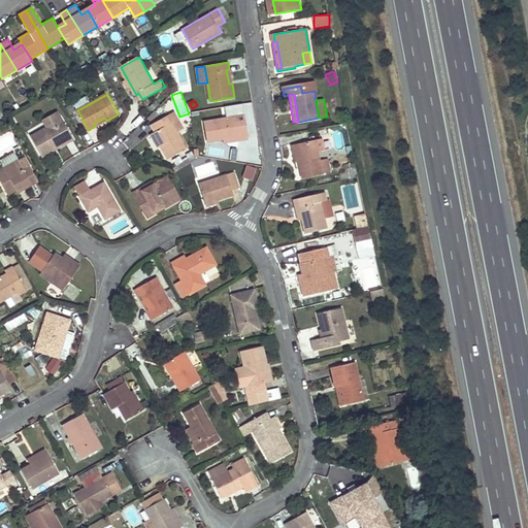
[(45,120),(48,127),(64,119),(61,111),(45,120)]
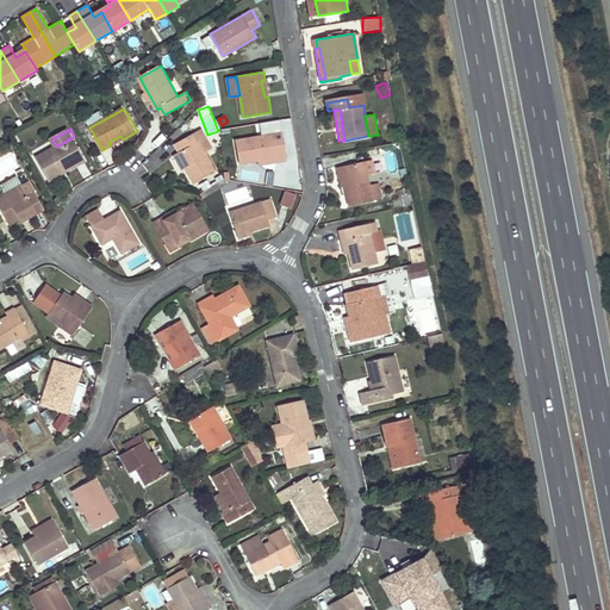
[(203,139),(198,131),(176,143),(180,151),(178,153),(194,182),(216,170),(199,142),(203,139)]
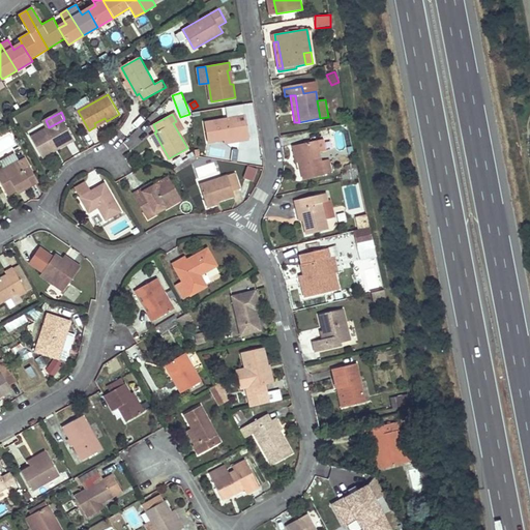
[(251,139),(246,120),(239,121),(238,116),(205,122),(209,142),(225,139),(240,136),(241,141),(251,139)]
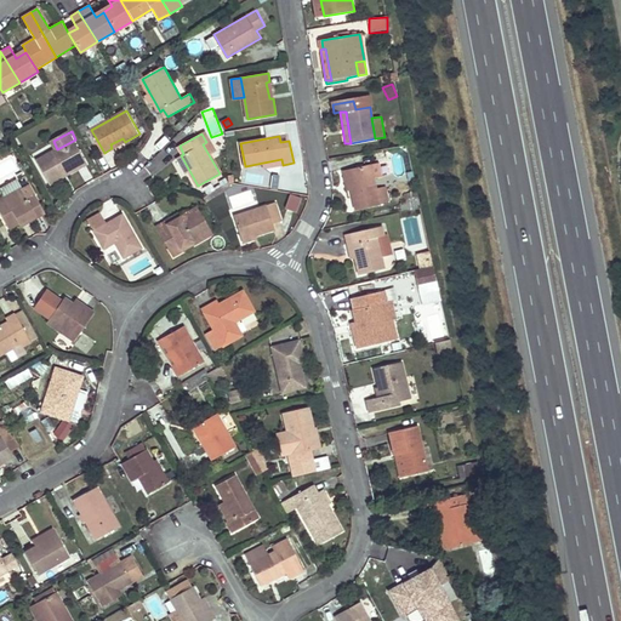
[(123,138),(110,144),(112,148),(125,142),(123,138)]
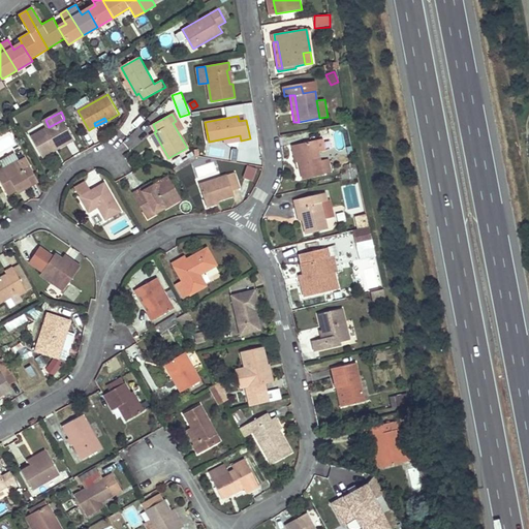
[(75,138),(64,119),(49,127),(33,136),(44,157),(56,150),(55,148),(66,141),(67,144),(75,138)]
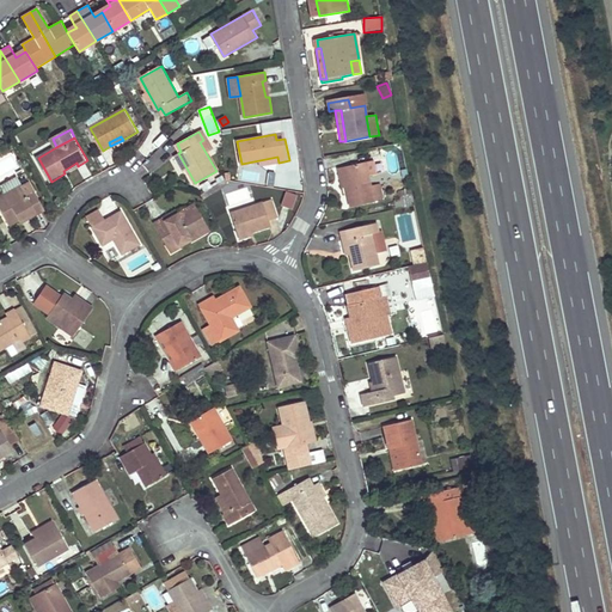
[(366,161),(343,166),(347,187),(352,204),(383,199),(380,183),(371,185),(368,173),(366,161)]
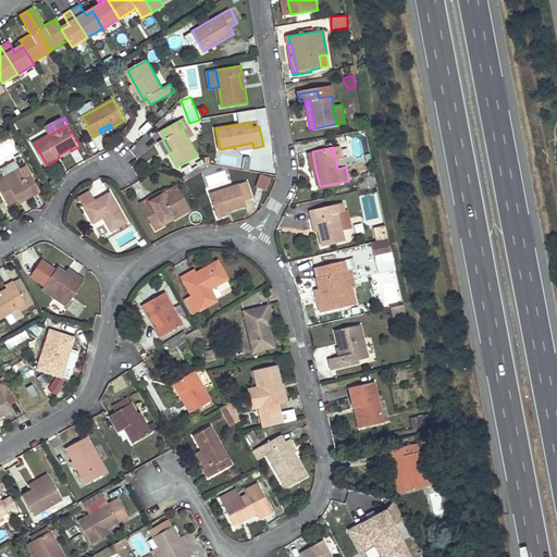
[(70,148),(58,156),(59,158),(71,151),(70,148)]
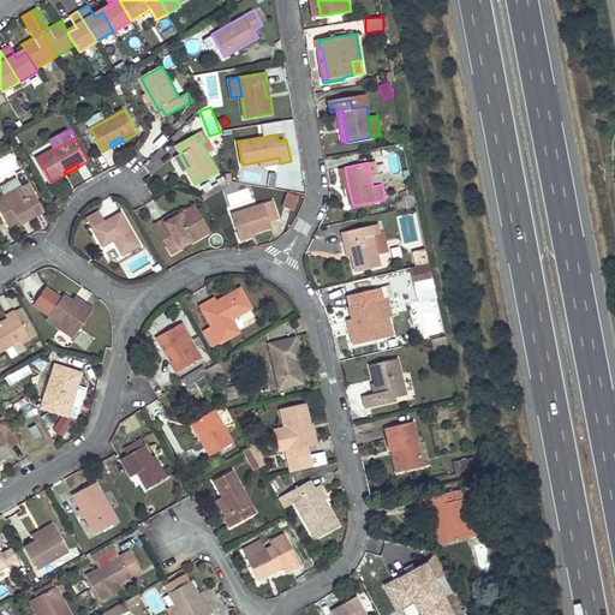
[(243,180),(273,189),(276,174),(264,171),(264,169),(246,165),(243,180)]
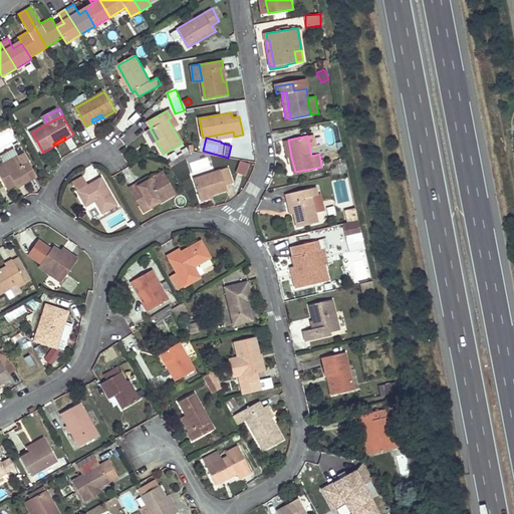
[(190,151),(170,163),(171,166),(192,154),(190,151)]
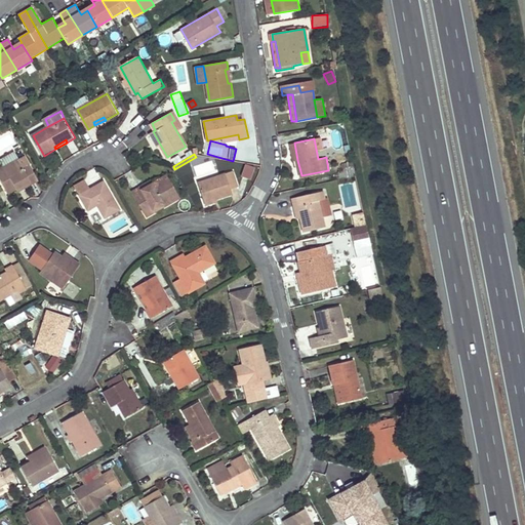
[(25,156),(18,160),(24,169),(30,165),(25,156)]
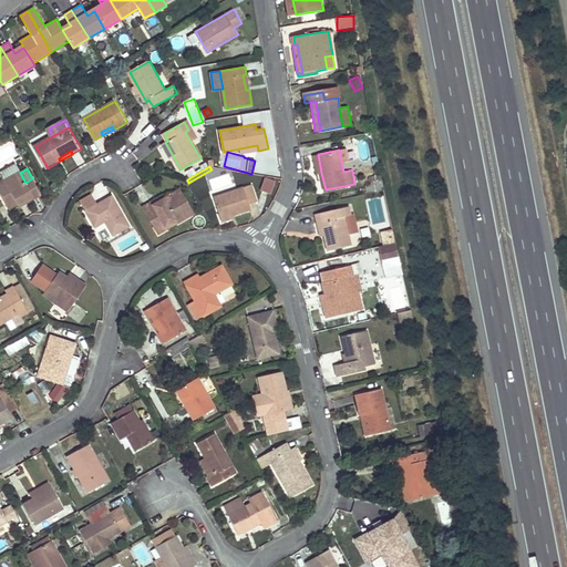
[(20,173),(0,183),(0,194),(9,210),(18,205),(32,196),(34,199),(42,195),(32,178),(26,183),(20,173)]
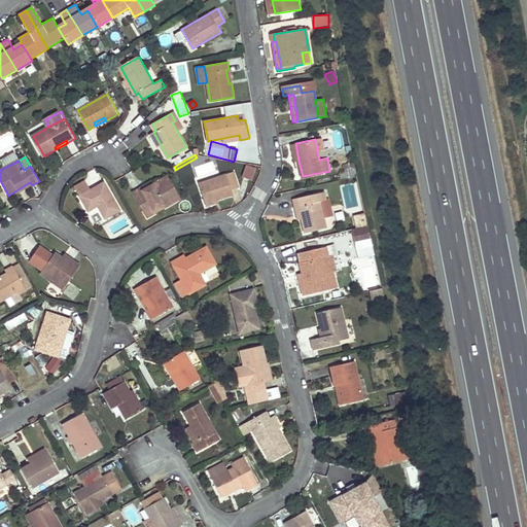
[(197,180),(216,176),(213,162),(194,166),(197,180)]
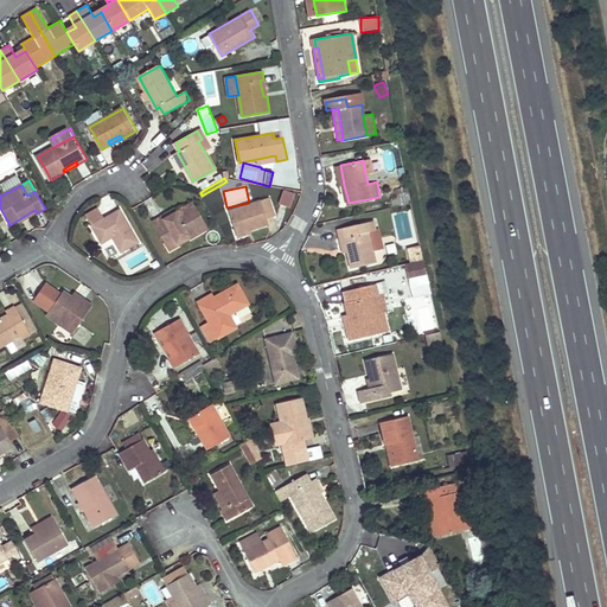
[(292,208),(293,192),(281,191),(280,208),(292,208)]
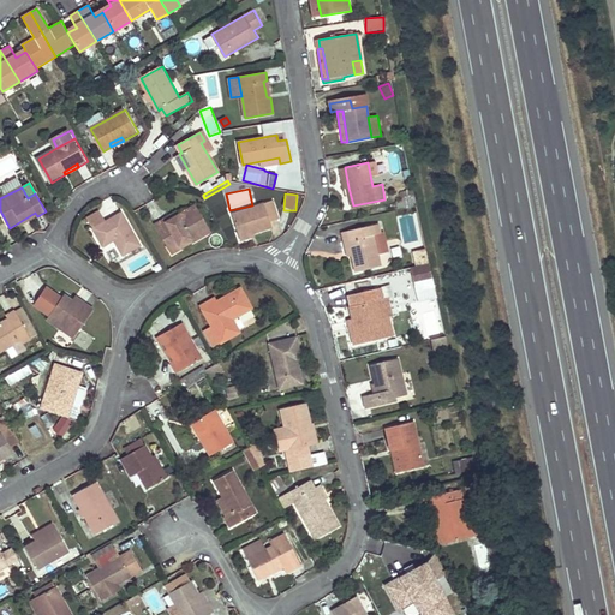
[(279,218),(272,199),(232,213),(240,237),(258,231),(272,226),(270,220),(279,218)]
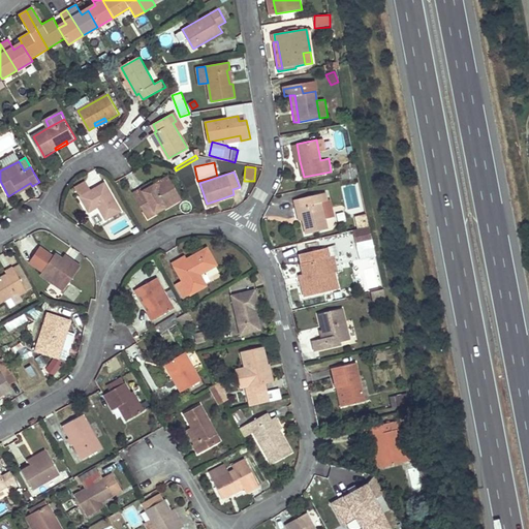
[(142,187),(134,192),(144,209),(151,205),(154,211),(163,205),(165,208),(180,199),(167,176),(153,184),(143,189),(142,187)]
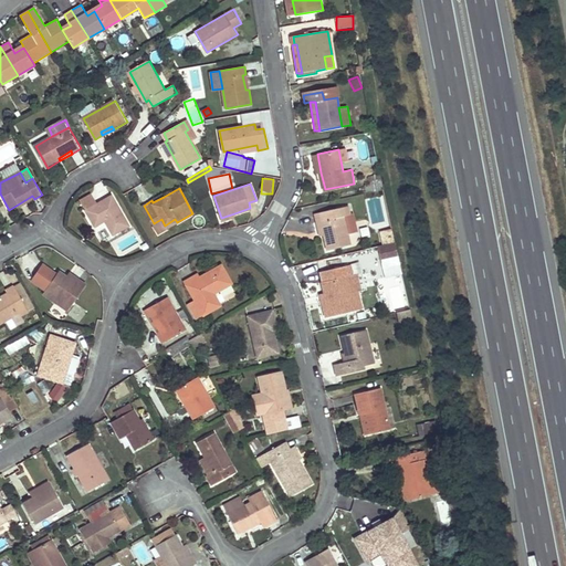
[(128,222),(112,194),(97,201),(92,191),(81,198),(86,208),(94,223),(105,218),(113,231),(128,222)]
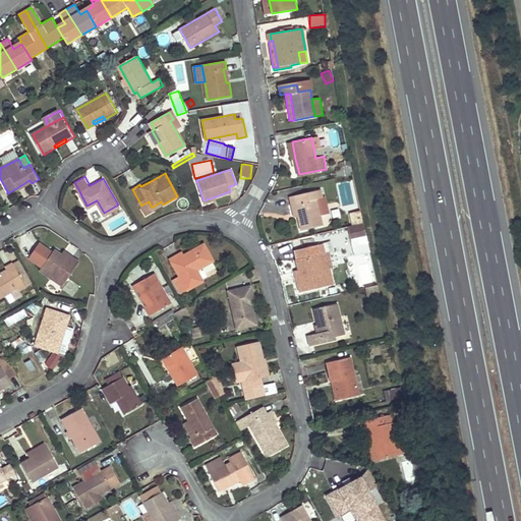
[(30,180),(16,188),(18,190),(32,183),(30,180)]
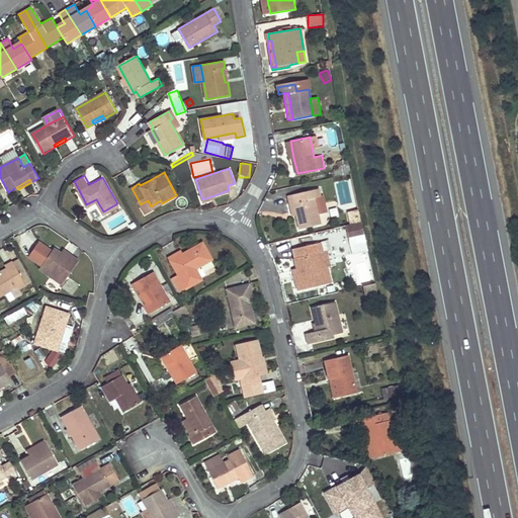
[(341,211),(357,208),(352,179),(336,182),(341,211)]
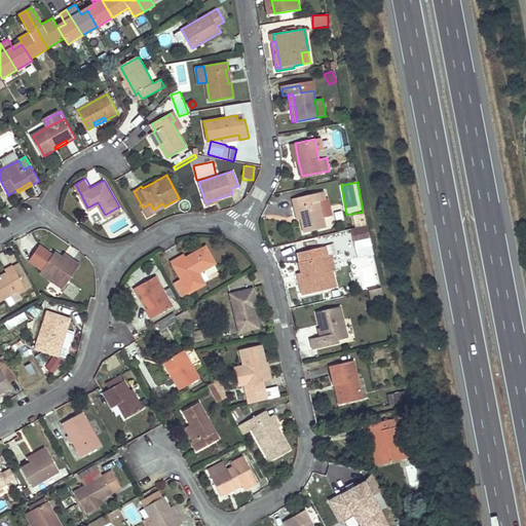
[(327,227),(324,216),(332,214),(328,197),(326,197),(324,190),(297,196),(301,218),(305,232),(327,227)]
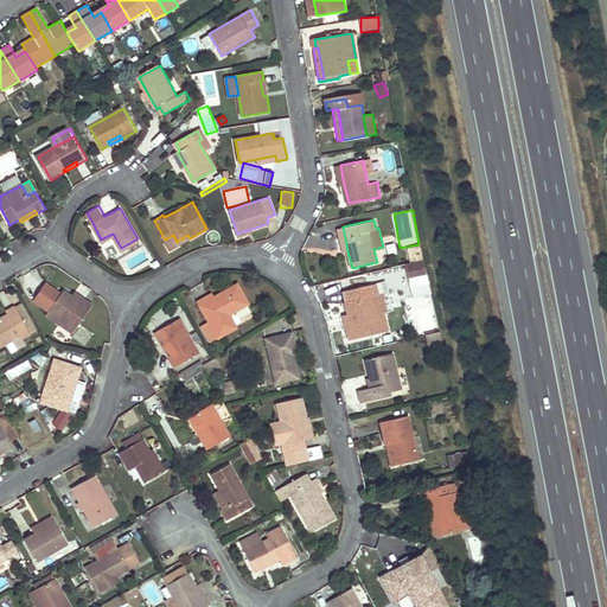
[(344,253),(347,251),(343,227),(338,228),(344,253)]
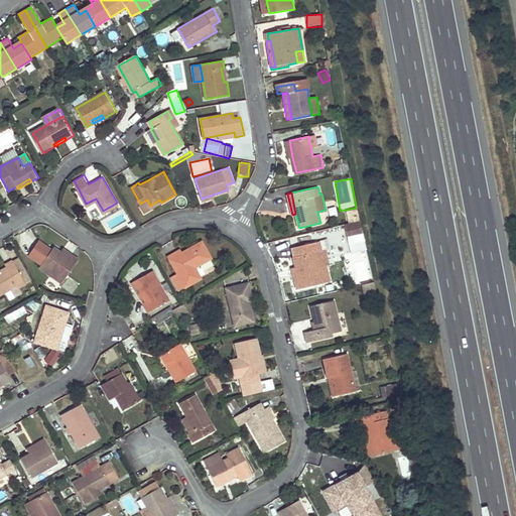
[(218,197),(217,194),(202,199),(203,203),(218,197)]
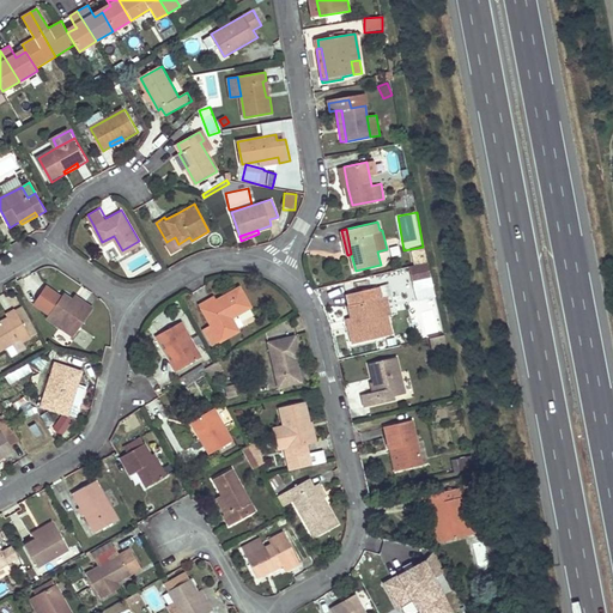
[(175,237),(167,242),(173,252),(180,247),(178,244),(175,237)]
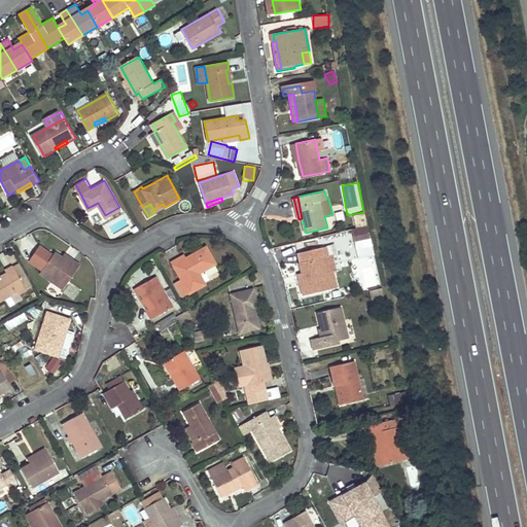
[(357,229),(367,226),(364,214),(354,216),(357,229)]
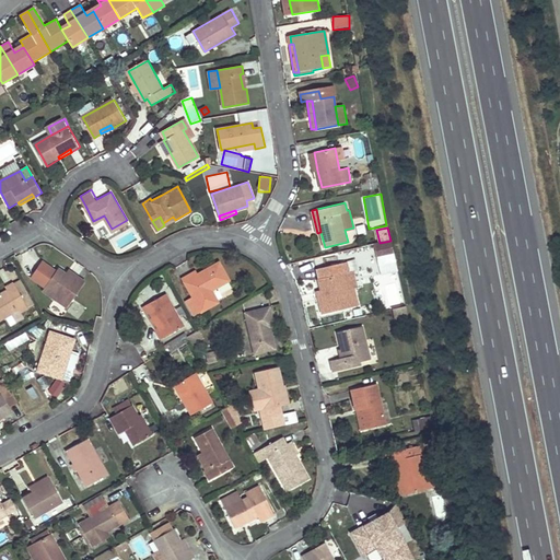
[(393,252),(391,241),(380,243),(382,254),(393,252)]
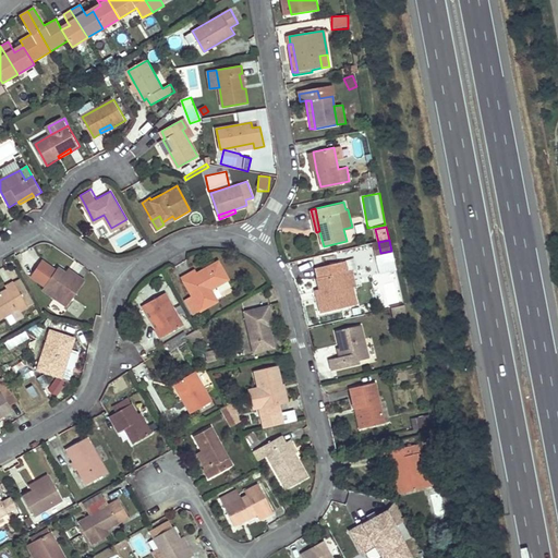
[(218,301),(211,289),(228,280),(218,262),(197,274),(202,281),(187,289),(199,312),(218,301)]
